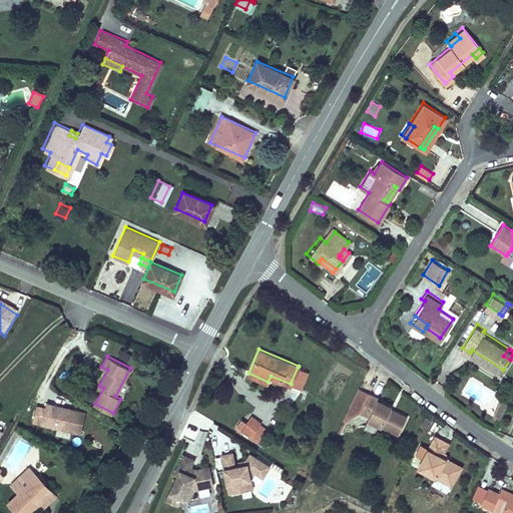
[(298,367),(291,383),(302,388),(309,372),(298,367)]
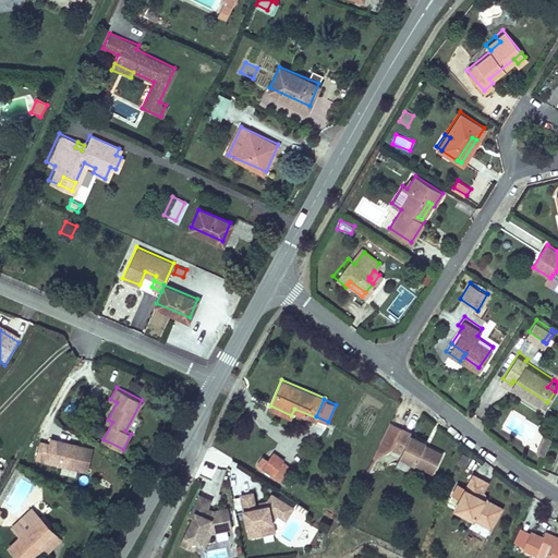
[(412,433),(390,422),(380,441),(395,449),(404,453),(403,457),(435,472),(444,452),(425,444),(426,441),(411,434),(412,433)]
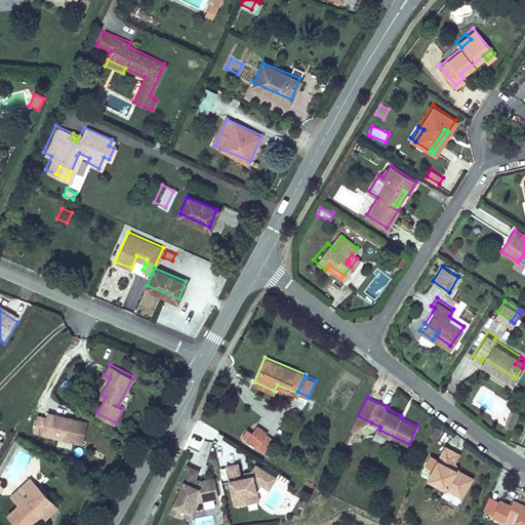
[(506,421),(512,425),(518,409),(512,406),(506,421)]
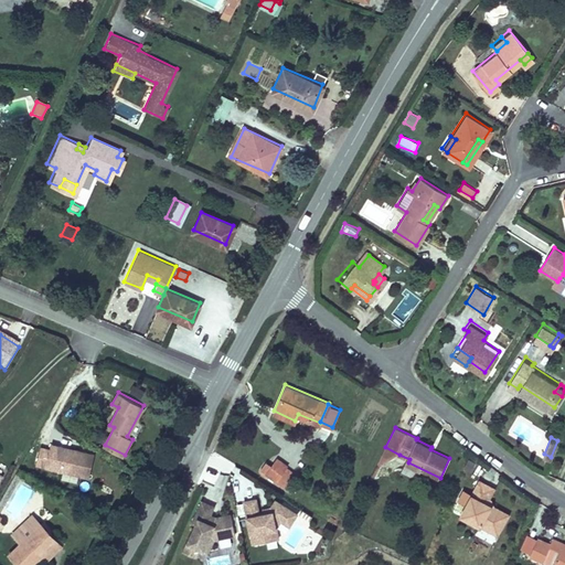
[(78,472),(83,449),(50,441),(49,447),(42,446),(38,462),(78,472)]
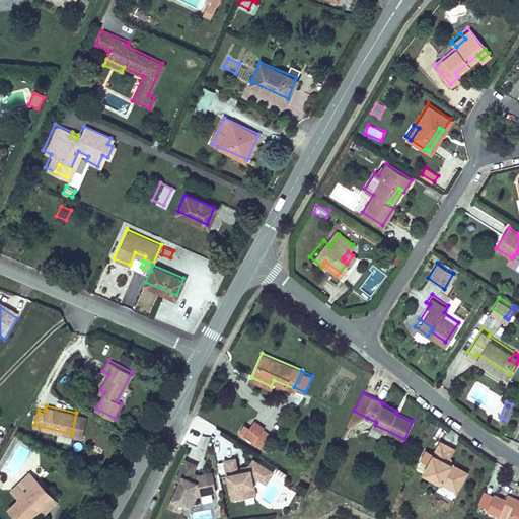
[(351,426),(367,418),(354,411),(348,425),(351,426)]
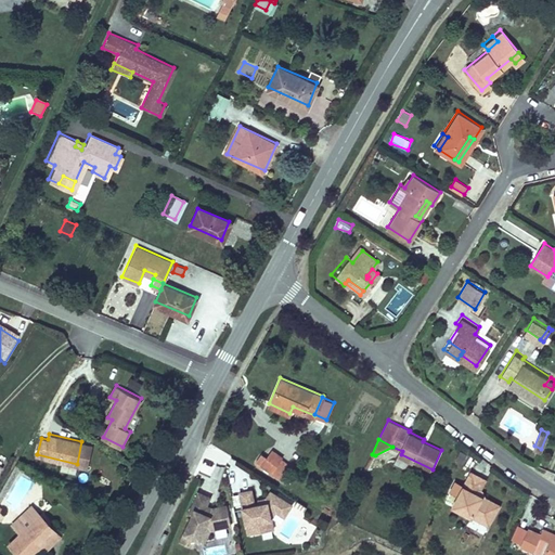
[(86,466),(91,443),(81,441),(77,464),(86,466)]
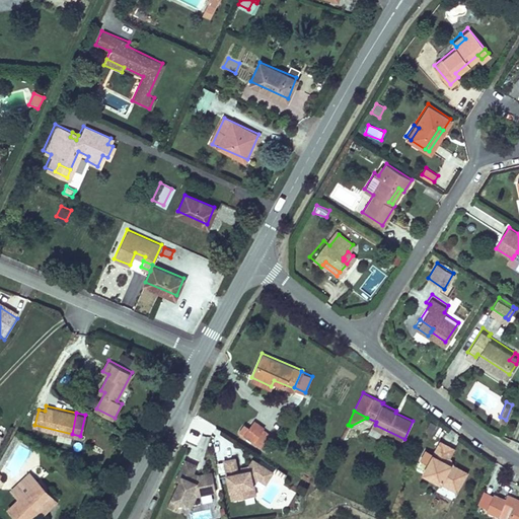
[(254,420),(243,434),(264,448),(273,436),(262,428),(264,426),(254,420)]
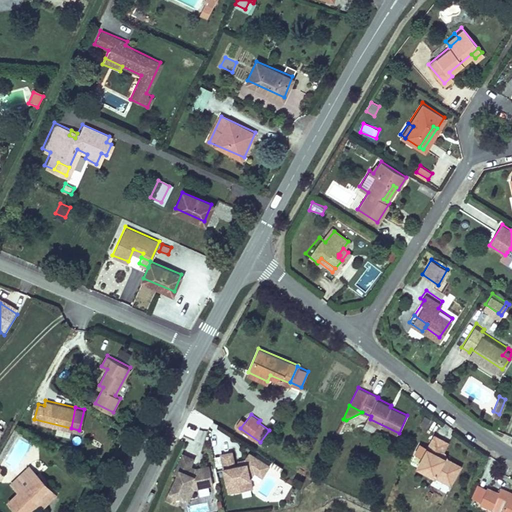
[(444,437),(434,432),(416,464),(435,474),(437,471),(452,479),(459,467),(445,459),(447,456),(437,451),(444,437)]
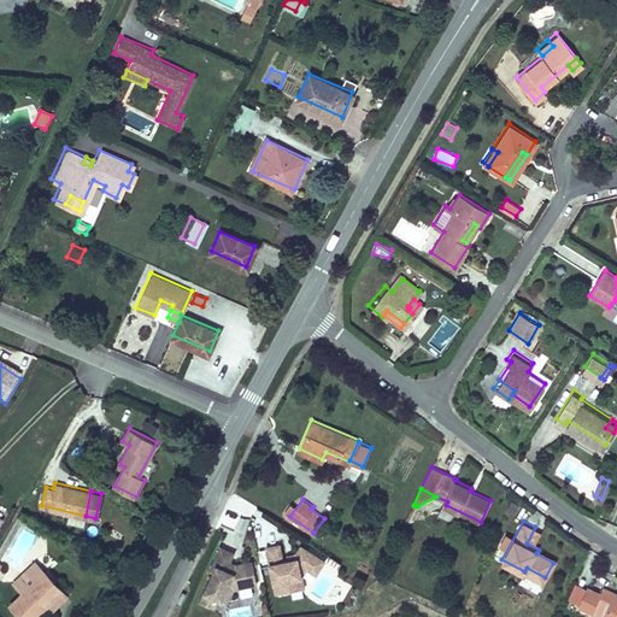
[(527,544),(539,550),(535,542),(541,530),(535,527),(527,544)]
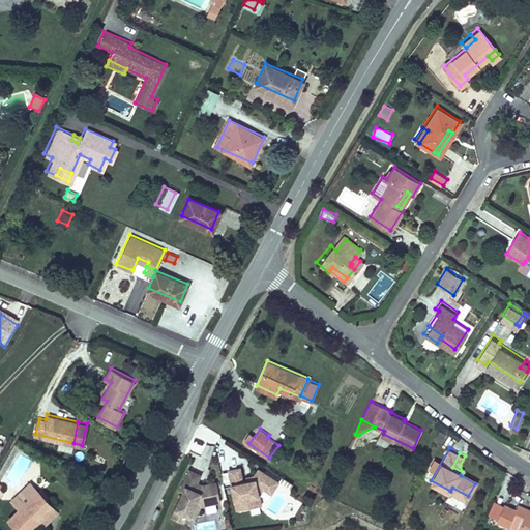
[(241,484),(239,470),(228,473),(234,505),(239,504),(245,508),(246,510),(260,508),(258,499),(263,493),(268,497),(276,486),(258,473),(255,478),(249,479),(251,483),(245,483),(241,484)]
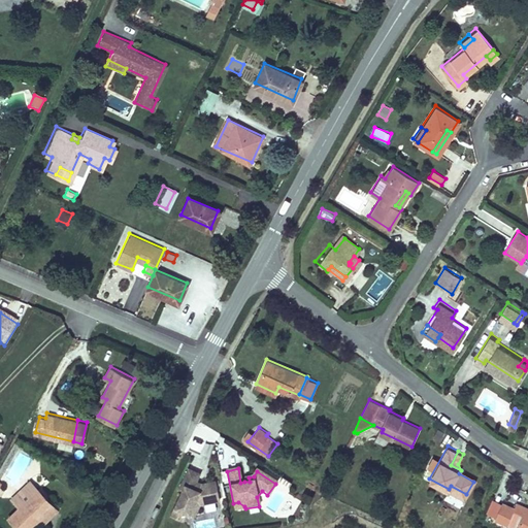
[(198,475),(188,470),(178,490),(182,491),(169,517),(180,522),(185,514),(192,518),(198,505),(218,501),(215,483),(201,486),(199,490),(193,487),(195,483),(198,475)]
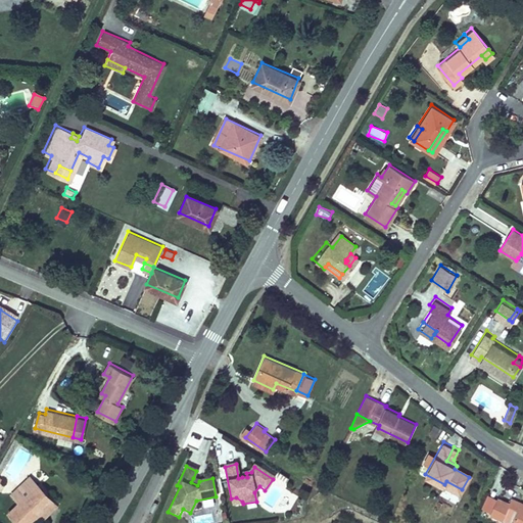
[(457,466),(455,469),(469,477),(470,474),(457,466)]
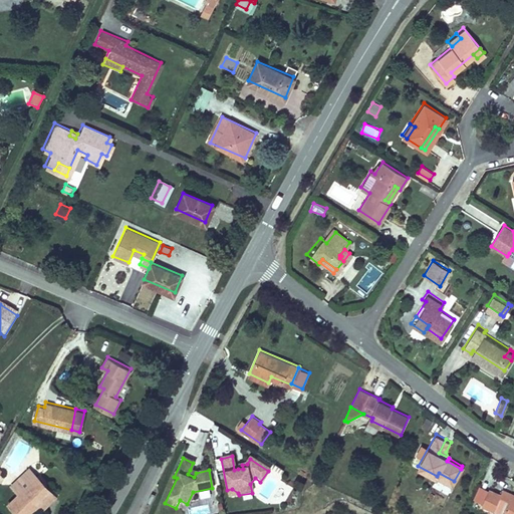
[(18,492),(36,475),(28,467),(10,484),(18,492)]
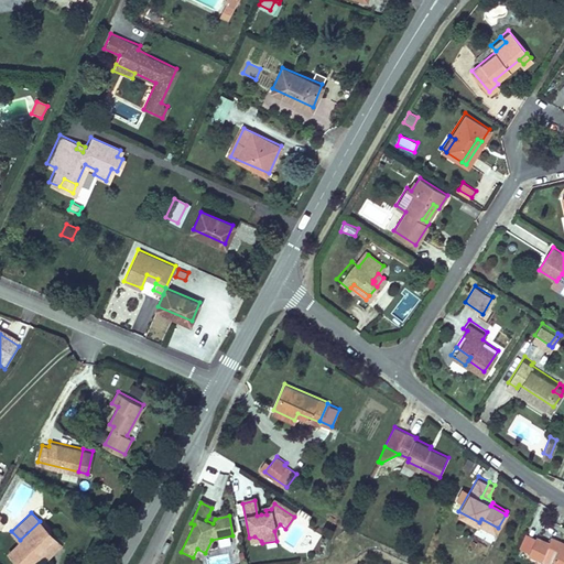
[(481,519),(479,522),(496,531),(498,528),(481,519)]
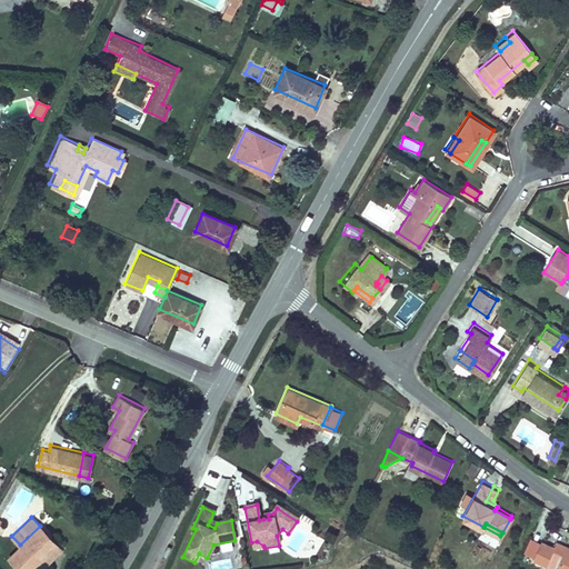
[(48,553),(58,543),(40,526),(20,545),(10,555),(23,568),(31,568),(43,558),(39,553),(43,549),(48,553)]
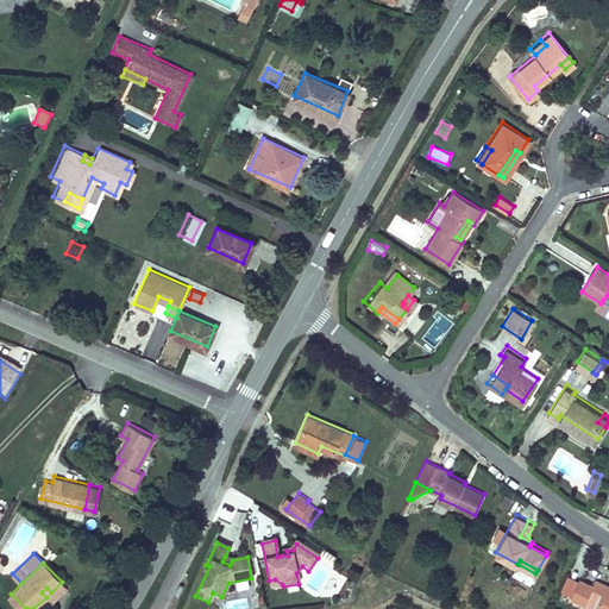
[(308,586),(316,590),(328,570),(320,565),(308,586)]
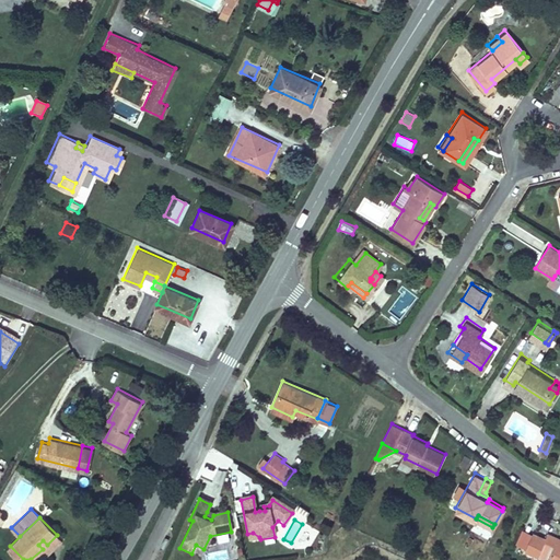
[(536,555),(543,539),(544,537),(532,532),(524,549),(536,555)]
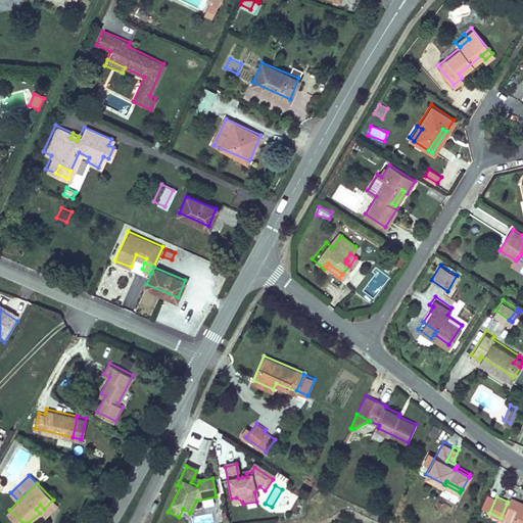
[(508,502),(507,504),(517,508),(520,501),(510,496),(508,502)]
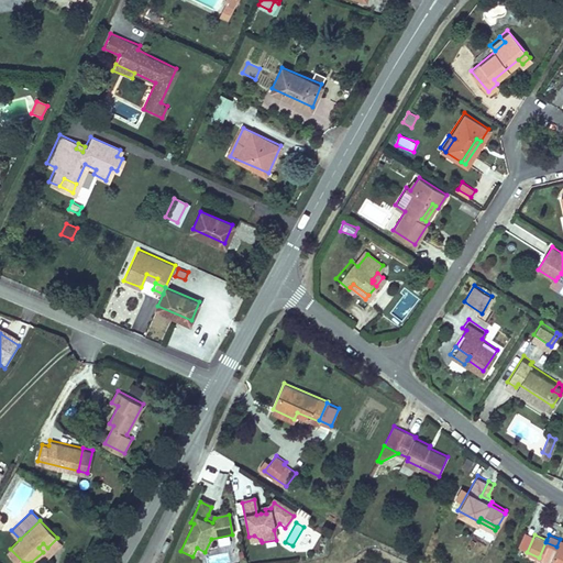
[(250,544),(262,542),(261,540),(254,536),(249,537),(250,544)]
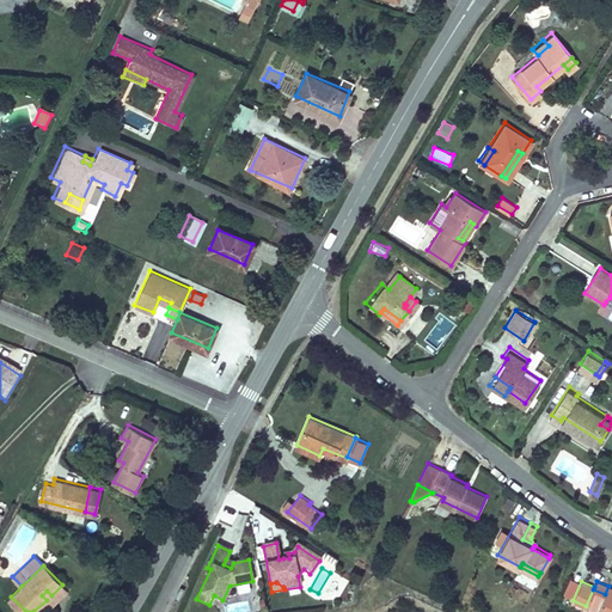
[(51,605),(67,591),(62,585),(51,595),(47,591),(42,595),(47,600),(51,605)]
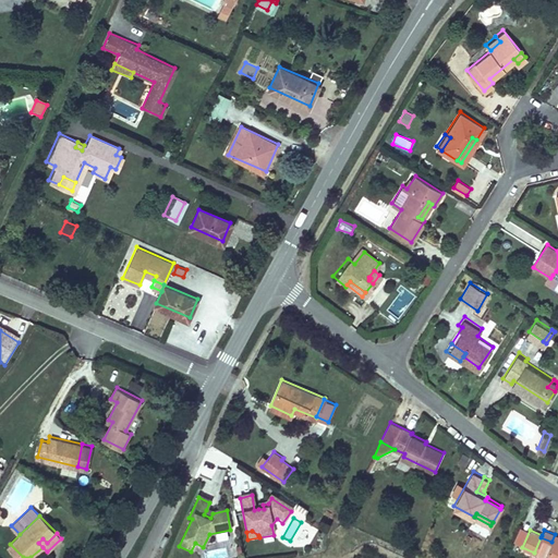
[(557,557),(557,535),(555,534),(552,542),(544,557),(557,557)]
